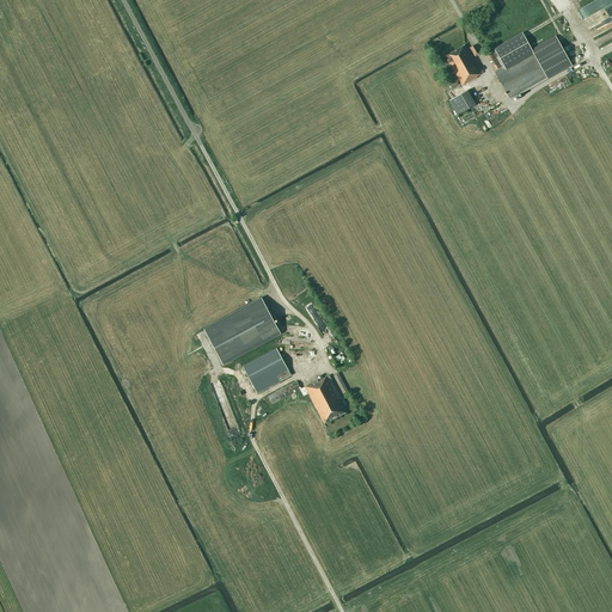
[(611,0),(599,0),(585,7),(589,18),(611,7),(611,0)]
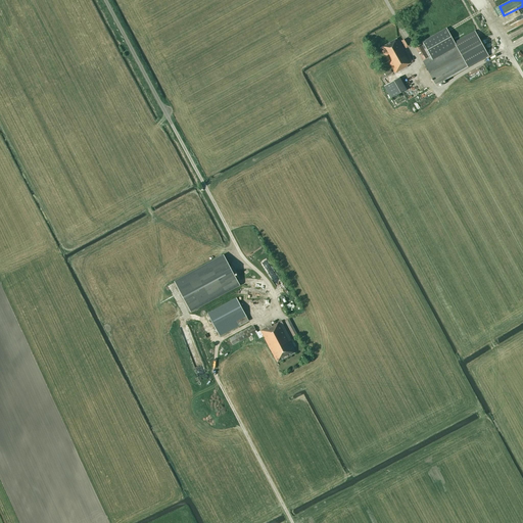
[(506,27),(507,29),(522,20),(522,10),(504,20),(506,27)]
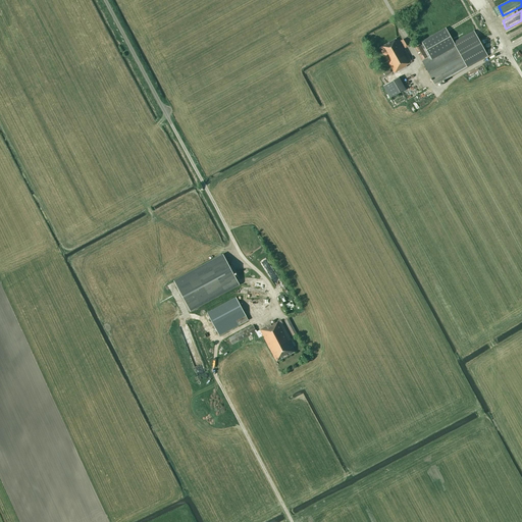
[(453,42),(445,28),(421,41),(421,42),(420,43),(428,58),(422,61),(435,85),(467,67),(487,56),(473,31),(453,42)]
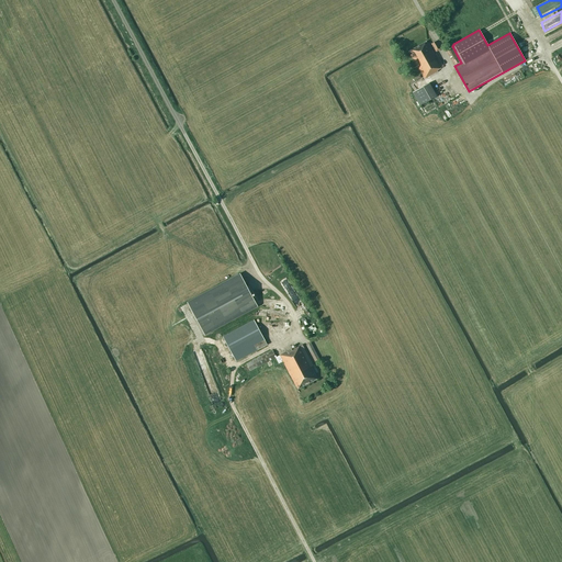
[(438,70),(444,67),(436,54),(435,55),(431,48),(434,47),(436,52),(441,49),(436,41),(431,44),(433,45),(430,46),(427,41),(408,51),(411,56),(412,55),(425,79),(438,71),(438,70)]
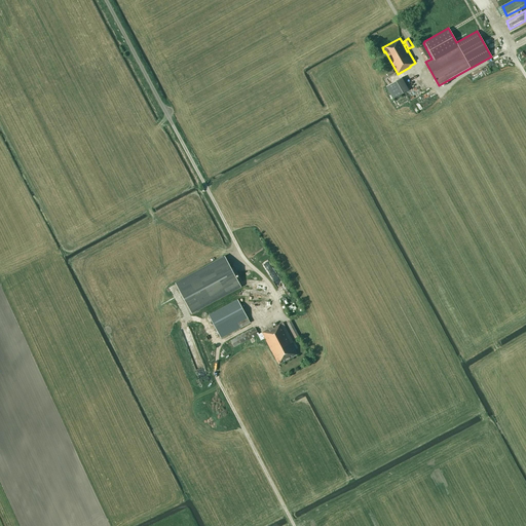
[(425,61),(430,58),(424,44),(418,47),(425,61)]
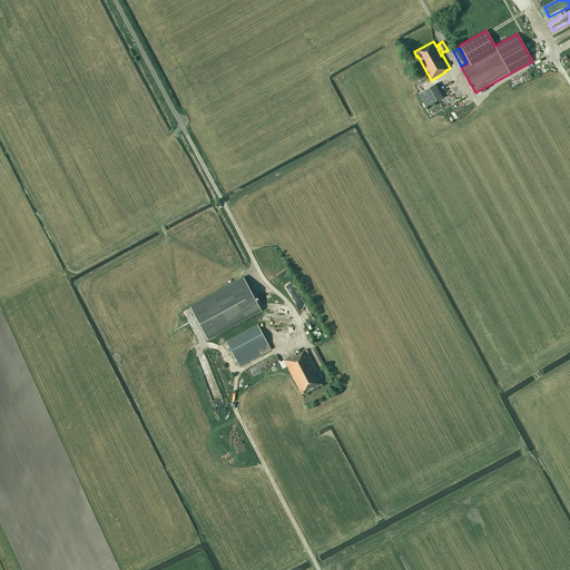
[(435,85),(419,94),(426,107),(428,106),(428,107),(443,98),(435,85)]
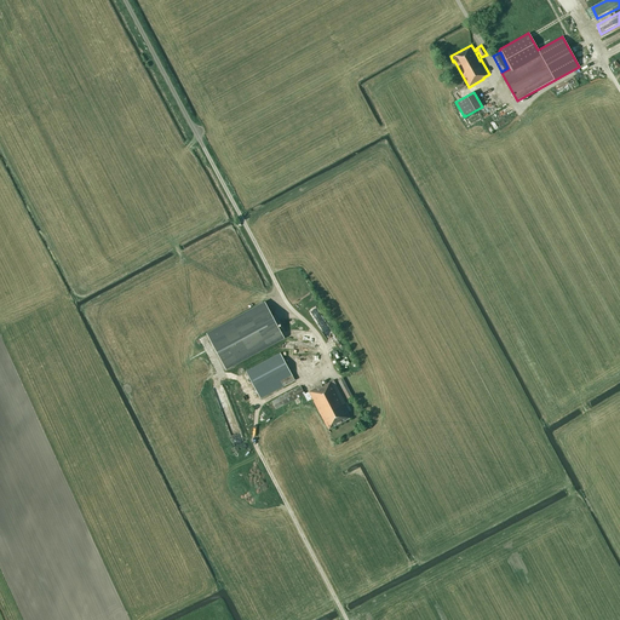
[(292,302),(300,296),(291,281),(286,285),(285,283),(281,286),(292,302)]
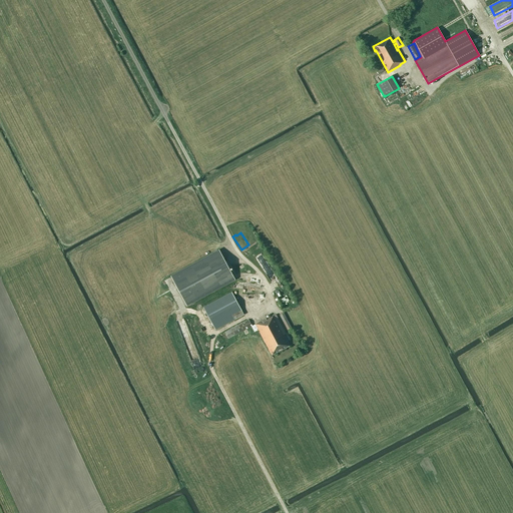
[(187,307),(235,281),(219,249),(171,276),(187,307)]
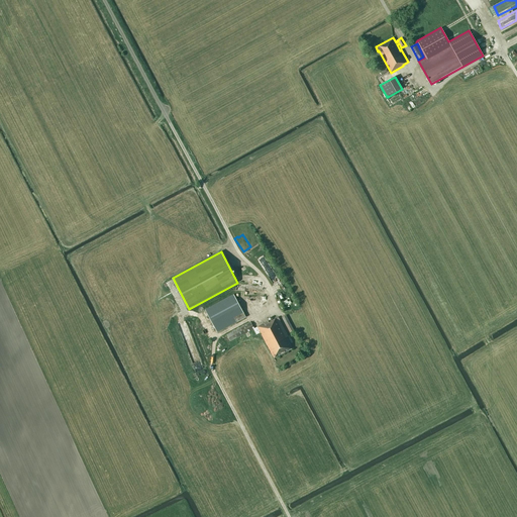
[(264,255),(259,259),(276,287),(281,284),(264,255)]
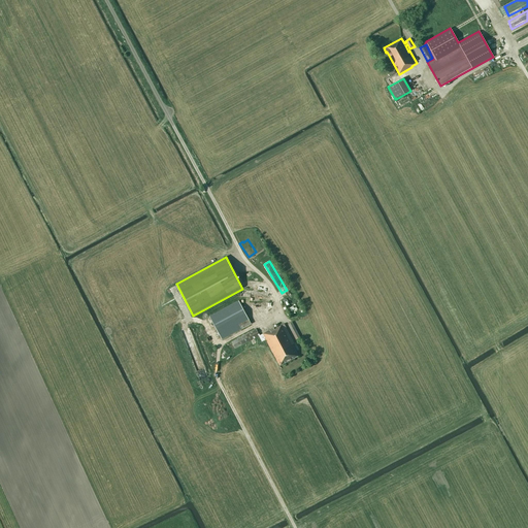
[(251,324),(238,300),(209,317),(222,339),(251,324)]
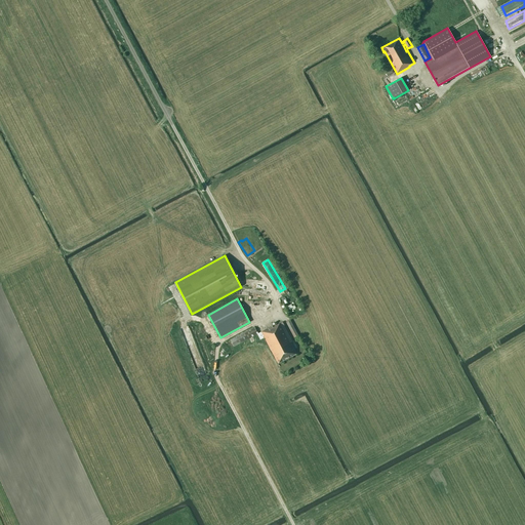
[(294,328),(290,320),(286,322),(294,337),(298,335),(294,328)]
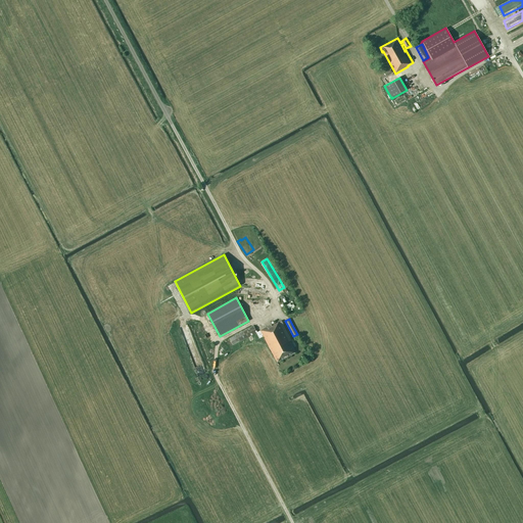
[(276,363),(295,352),(293,347),(292,348),(292,346),(293,346),(290,341),(291,340),(281,321),(275,324),(275,323),(260,330),(257,332),(253,326),(229,338),(233,345),(255,333),(258,339),(263,337),(276,363)]
